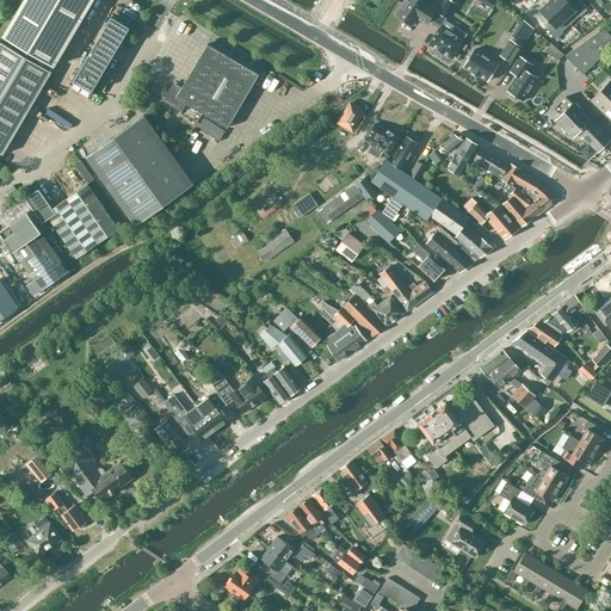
[(23,0),(2,36),(54,66),(92,0),(23,0)]
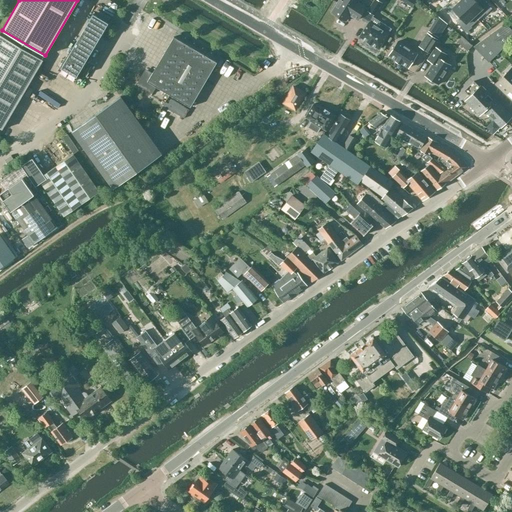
[(357,3),(358,2),(354,0),(339,0),(331,12),(345,21),(349,15),(357,20),(365,8),(357,3)]
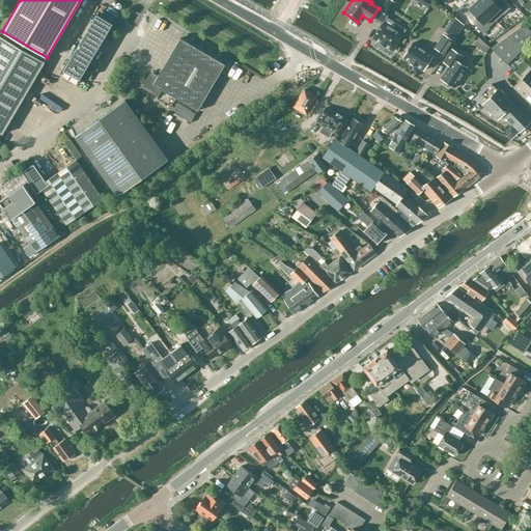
[(392,0),(388,0),(381,11),(388,16),(396,3),(392,0)]
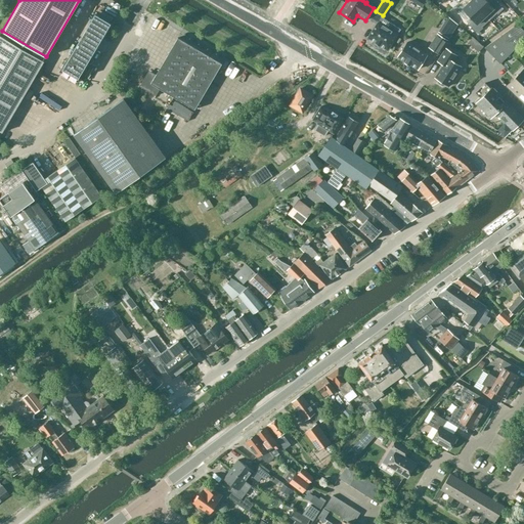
[(471,0),(463,8),(473,18),(468,24),(477,33),(482,28),(481,27),(489,19),(471,0)]
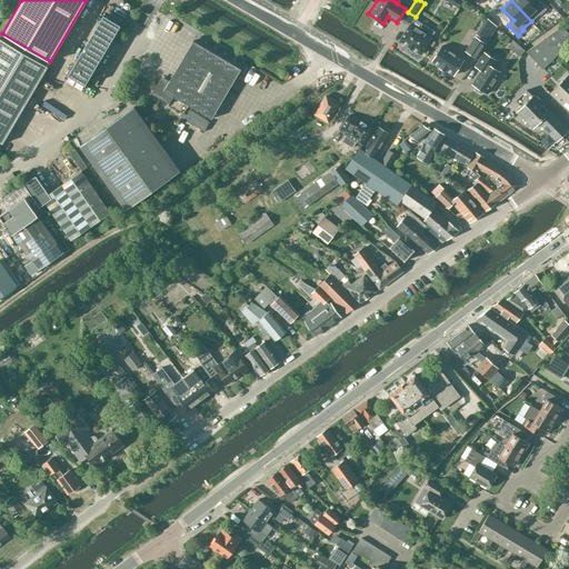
[(527,0),(511,0),(531,21),(539,13),(540,15),(546,9),(537,0),(535,0),(531,3),(527,0)]
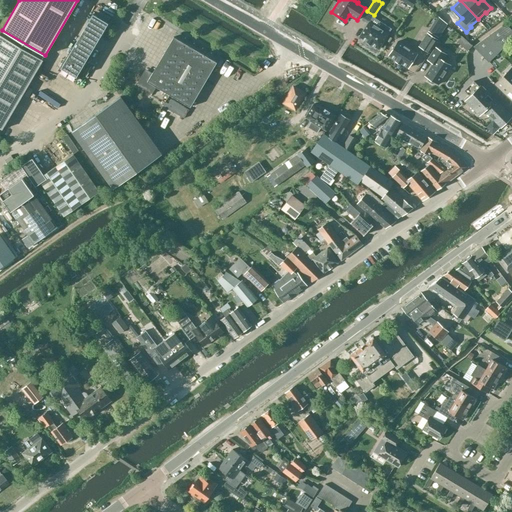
[(93,14),(61,68),(76,77),(108,23),(93,14)]
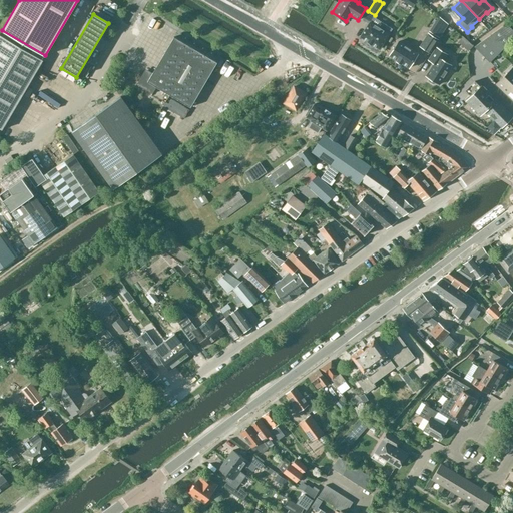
[(150,24),(160,30),(166,19),(156,14),(150,24)]
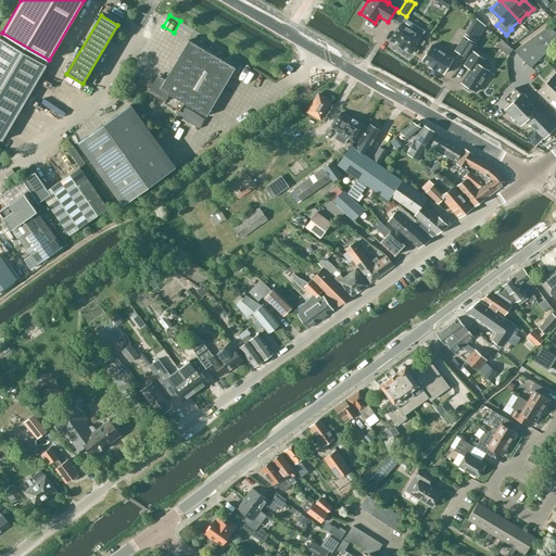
[(476,19),(465,35),(475,40),(484,25),(476,19)]
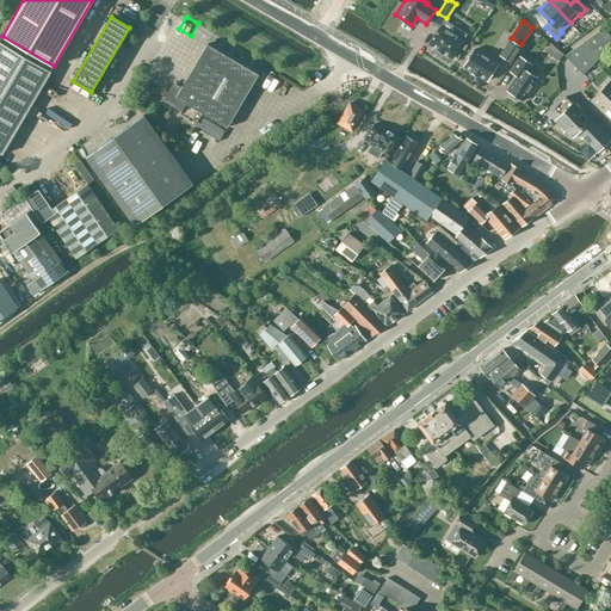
[(440,26),(429,44),(438,50),(437,50),(443,54),(452,59),(467,35),(457,29),(454,35),(440,26)]
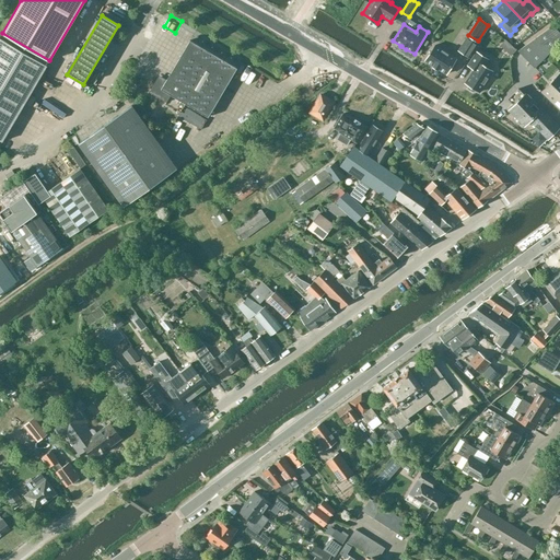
[(559,33),(552,25),(517,50),(535,68),(546,57),(559,42),(559,33)]
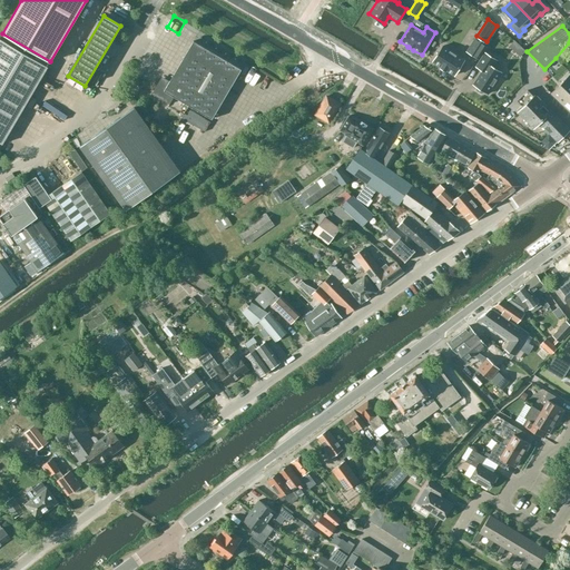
[(477,37),(467,51),(478,59),(487,43),(477,37)]
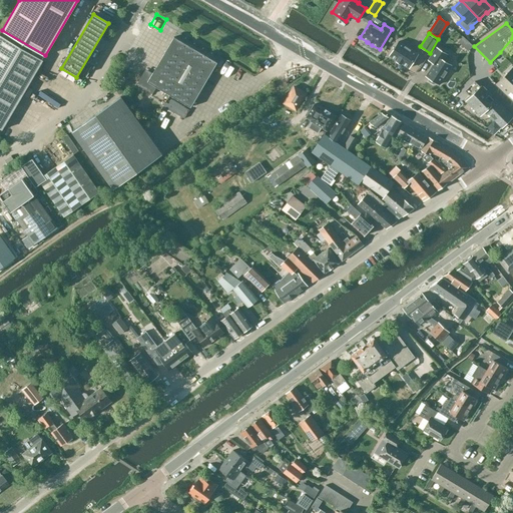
[(0,128),(1,129),(42,60),(0,34),(0,128)]
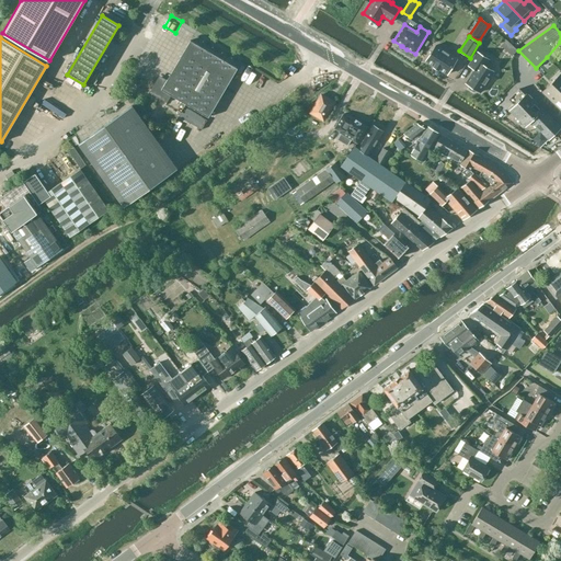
[(149,92),(167,103),(171,95),(208,117),(237,68),(190,41),(165,81),(158,78),(149,92)]
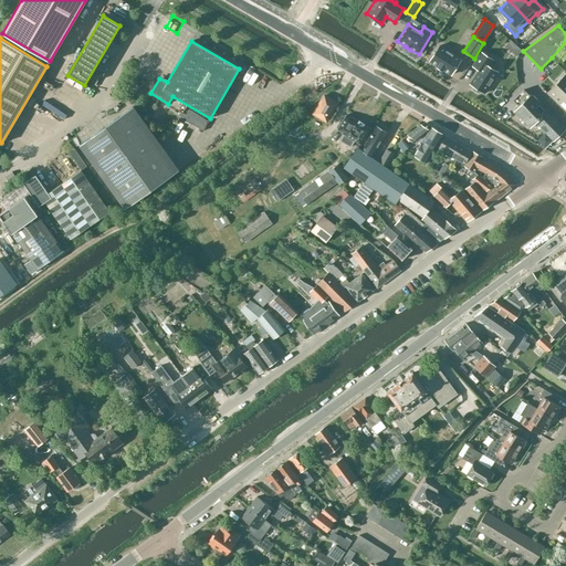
[(440,45),(430,61),(438,66),(438,67),(442,71),(443,70),(451,75),(461,60),(440,45)]
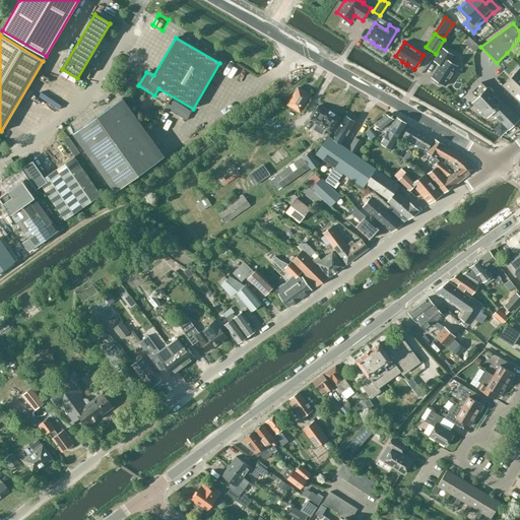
[(442,84),(442,83),(446,85),(458,66),(449,61),(453,55),(442,48),(435,60),(440,64),(432,77),(436,79),(435,80),(436,82),(439,84),(442,84)]
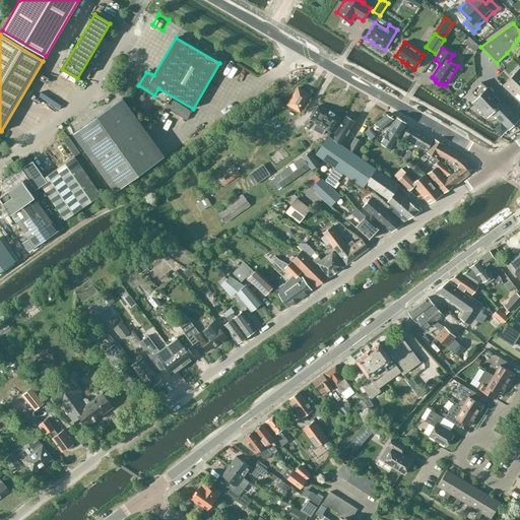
[(228,67),(233,56),(229,54),(222,65),(228,67)]
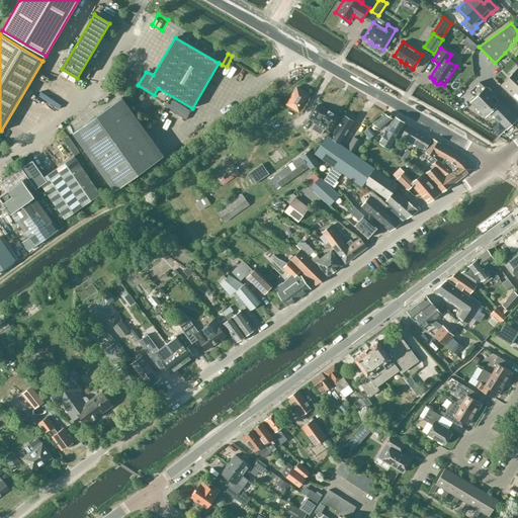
[(232,71),(241,78),(247,68),(238,62),(232,71)]
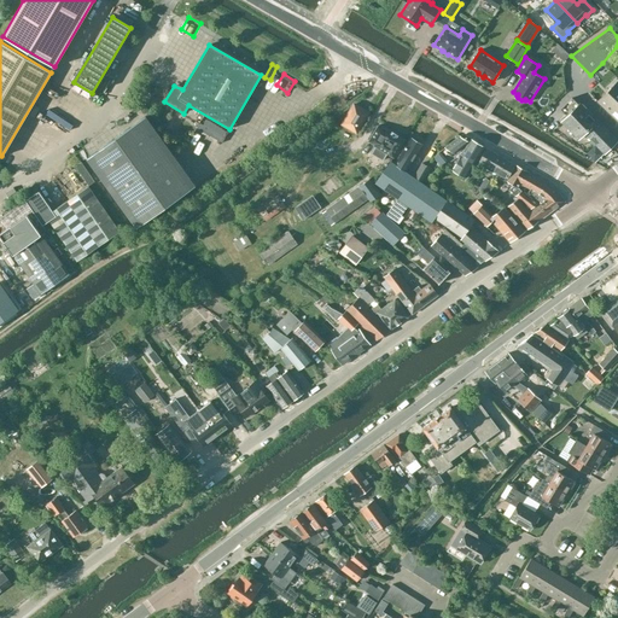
[(617,82),(598,101),(617,121),(617,82)]
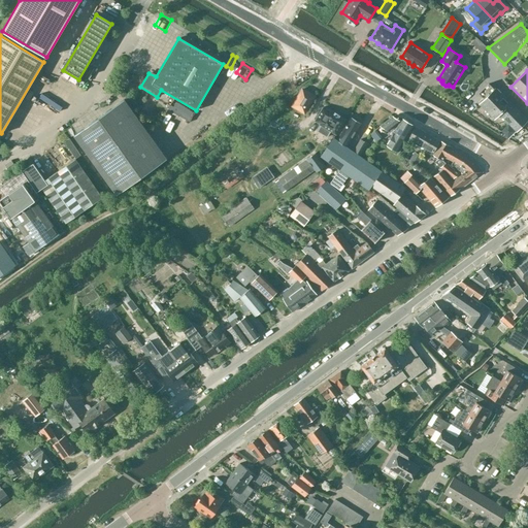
[(479,93),(484,99),(485,99),(480,104),(493,118),(498,112),(517,131),(527,121),(495,88),(494,89),(489,84),(479,93)]
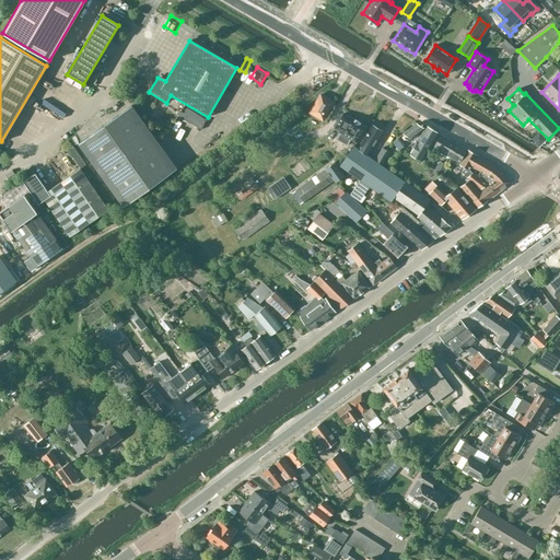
[(321,95),(310,114),(322,120),(333,102),(321,95)]
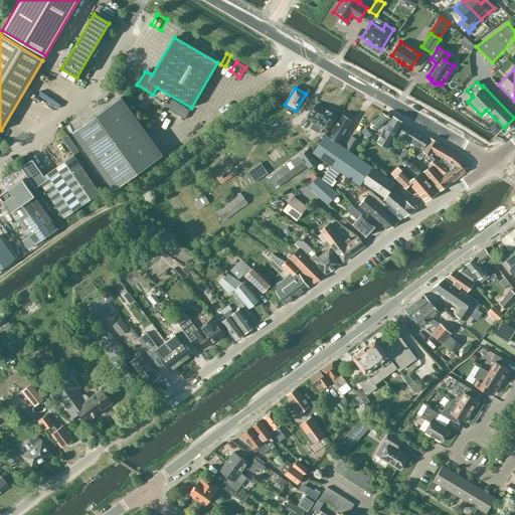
[(122,97),(72,132),(114,190),(163,155),(122,97)]
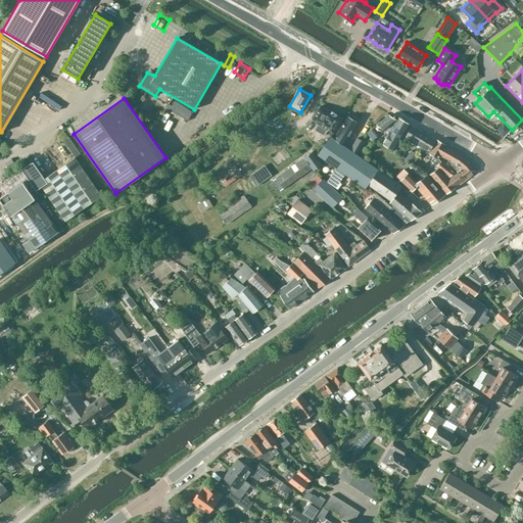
[(328,130),(333,133),(341,119),(336,114),(336,113),(335,114),(332,112),(332,111),(331,112),(326,108),(325,109),(320,106),(313,120),(318,123),(317,124),(318,124),(315,130),(324,136),(328,130)]
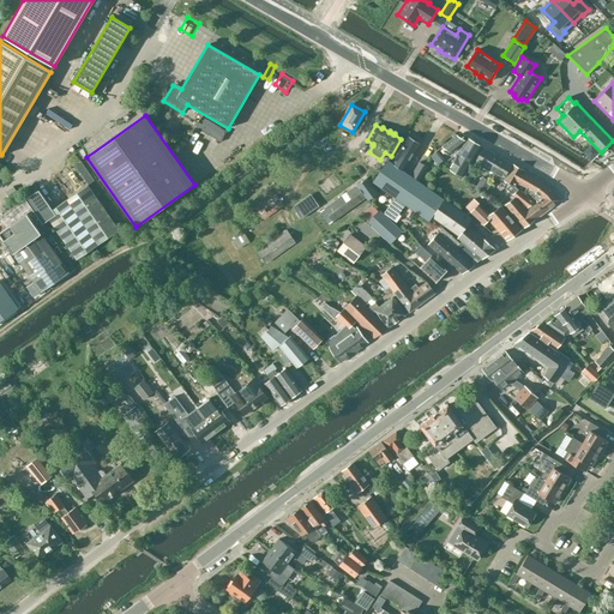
[(252,132),(240,137),(242,142),(254,138),(252,132)]
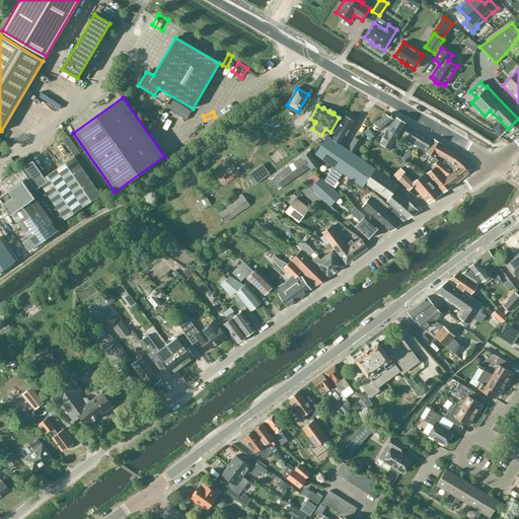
[(385,115),(379,119),(373,124),(382,129),(388,124),(393,120),(385,115)]
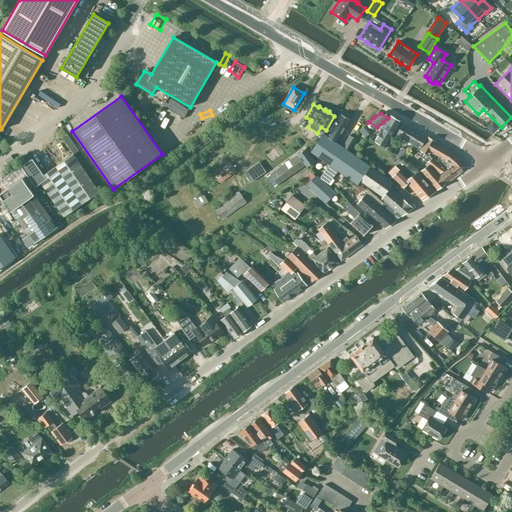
[(340,114),(327,136),(337,143),(350,120),(340,114)]
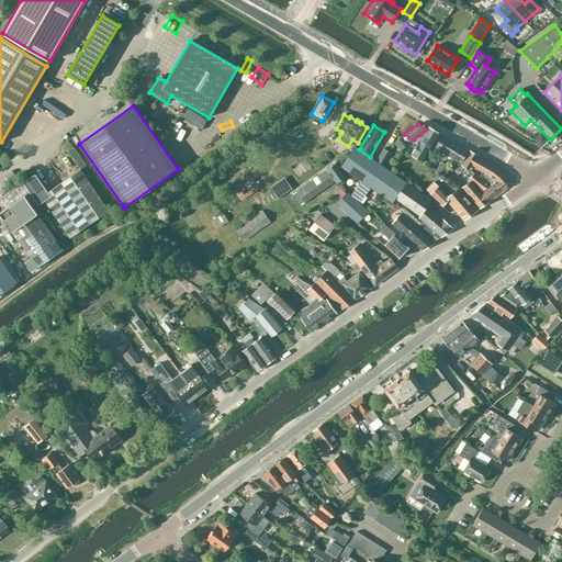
[(427,154),(439,133),(428,127),(422,139),(423,139),(418,147),(416,146),(413,150),(414,150),(412,155),(425,163),(429,155),(427,154)]
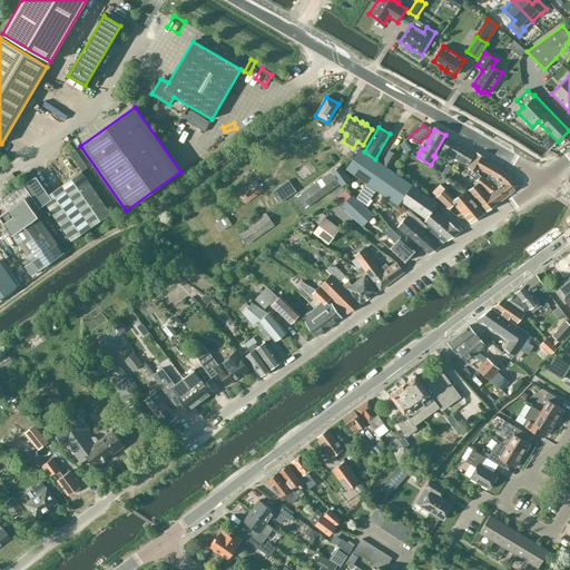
[(467,167),(468,167),(475,153),(449,137),(441,149),(460,160),(458,165),(465,169),(467,167)]
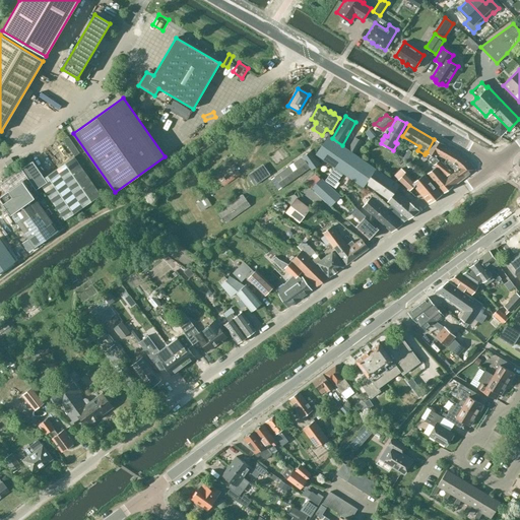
[(10,133),(15,137),(19,132),(14,128),(10,133)]
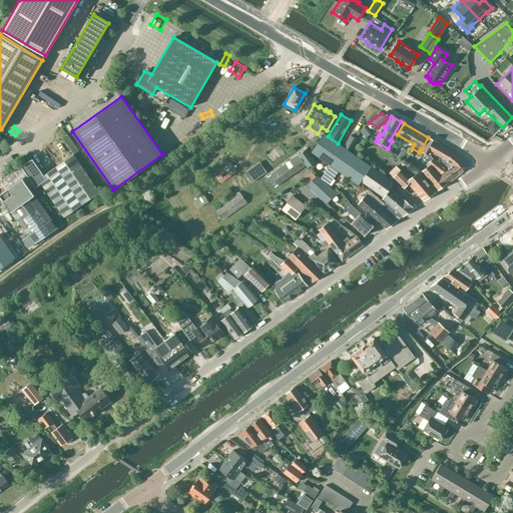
[(338,143),(328,136),(328,135),(325,133),(324,134),(312,152),(331,165),(339,170),(359,184),(361,181),(383,197),(382,199),(386,201),(402,216),(403,216),(414,208),(390,188),(394,182),(371,166),(338,143)]
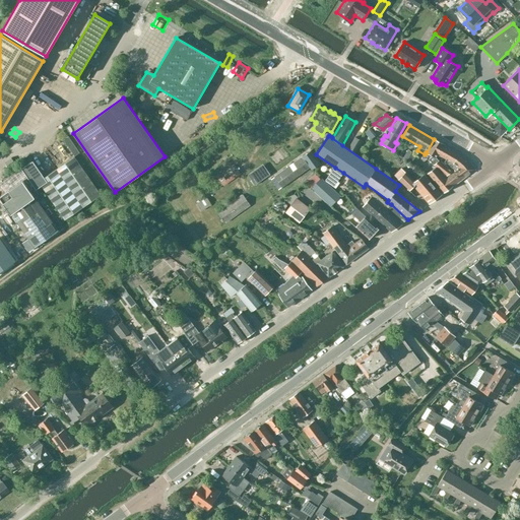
[(356,137),(349,148),(356,152),(363,141),(356,137)]
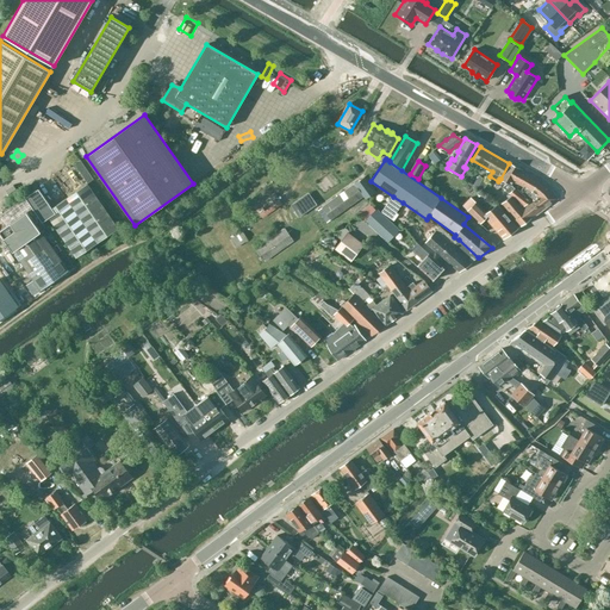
[(556,199),(548,188),(539,181),(520,170),(521,169),(509,163),(500,179),(508,184),(503,187),(509,193),(511,195),(500,204),(520,226),(556,199)]
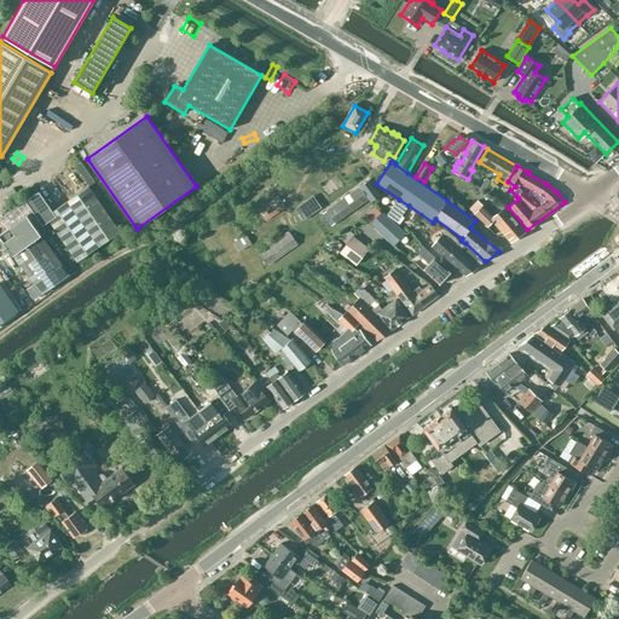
[(382,195),(370,179),(327,210),(322,214),(331,226),(335,224),(336,224),(369,200),(371,203),(382,195)]
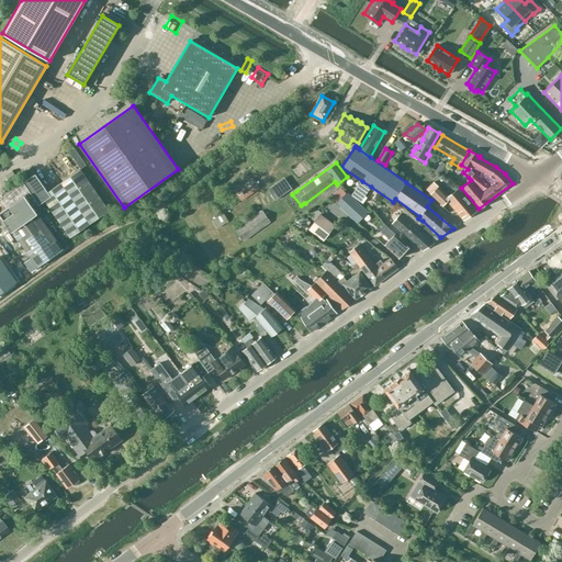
[(449,168),(441,163),(436,170),(444,176),(449,168)]
